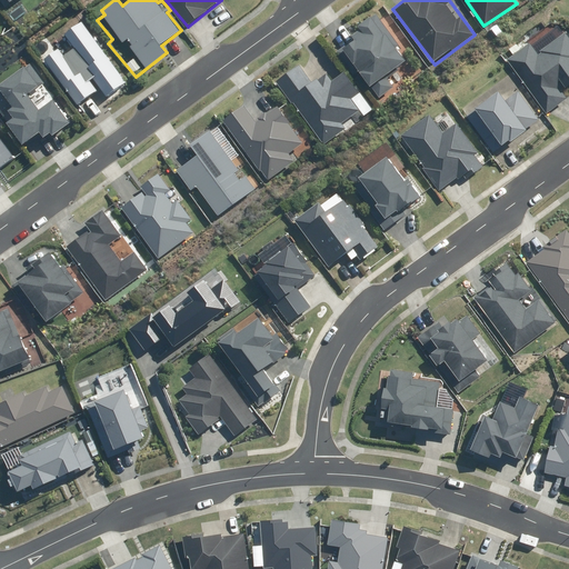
[(398,41),(376,13),(360,26),(363,30),(341,48),(381,98),(398,85),(390,75),(409,60),(396,43),(398,41)]
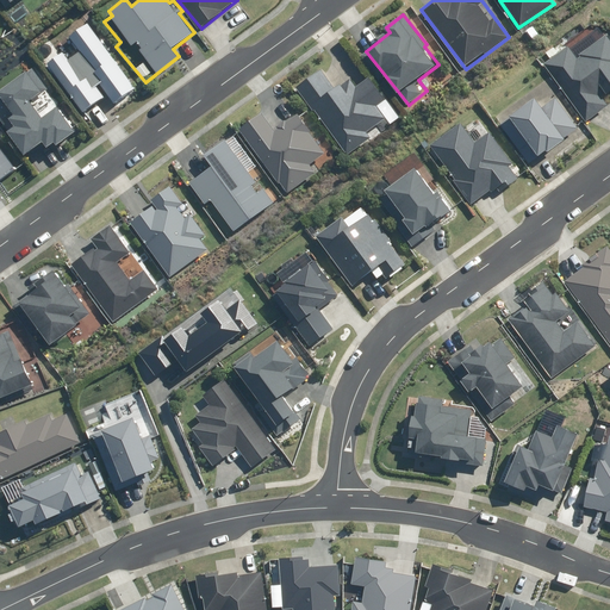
[(137,87),(87,23),(67,38),(76,49),(66,57),(61,51),(45,63),(82,112),(106,94),(114,104),(137,87)]
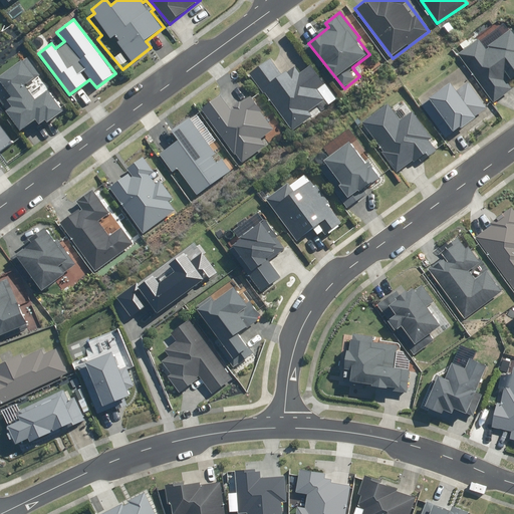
[(511,91),(507,84),(500,74),(513,65),(513,29),(513,28),(486,47),(479,39),(459,53),(494,103),(511,91)]
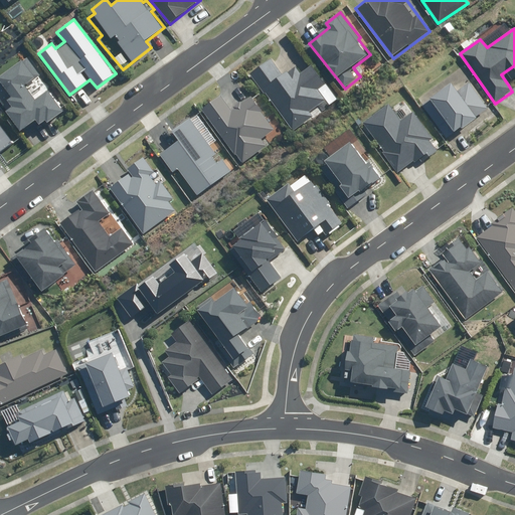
[(38,71),(25,55),(0,73),(0,82),(10,96),(5,99),(10,106),(5,110),(20,130),(34,119),(37,123),(44,119),(47,123),(64,111),(47,88),(34,98),(23,83),(38,71)]
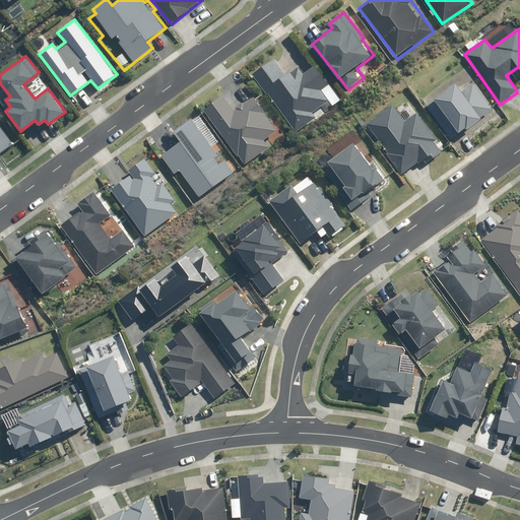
[(272,59),(253,73),(296,133),(317,118),(312,111),(329,100),(323,91),(330,85),(315,64),(305,72),(300,64),(284,75),(272,59)]
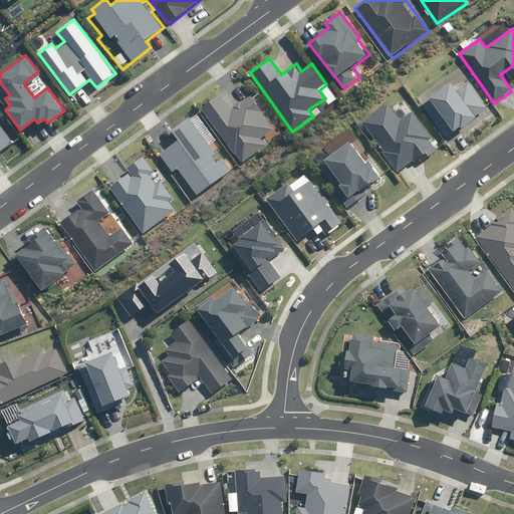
[(458,90),(450,81),(429,98),(431,100),(421,108),(446,139),(461,126),(463,129),(488,107),(467,82),(458,90)]
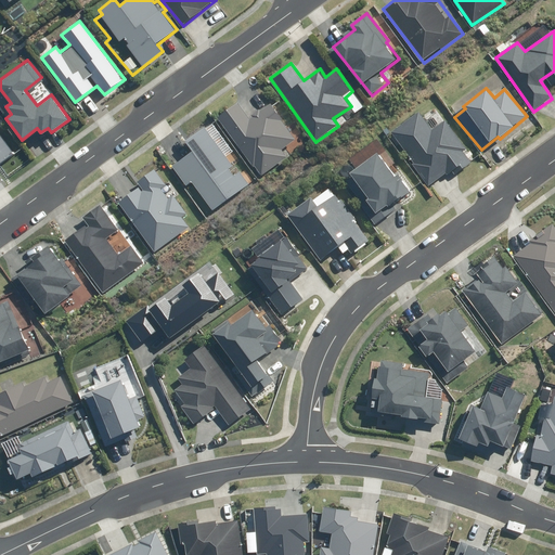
[(253,116),(250,118),(237,102),(217,118),(254,167),(255,166),(262,176),(287,156),(282,150),(296,139),(282,121),(284,120),(271,103),(261,111),(259,108),(252,115),(253,116)]
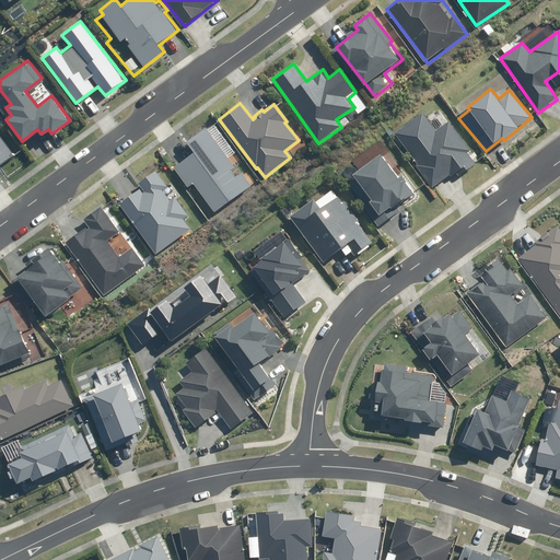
[(416,165),(432,188),(474,160),(468,153),(471,151),(451,120),(436,130),(423,112),(394,131),(418,164),(416,165)]
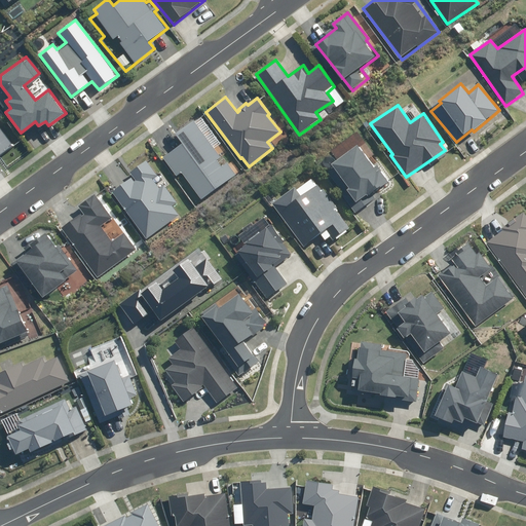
[(201,199),(240,172),(232,161),(229,163),(228,161),(227,162),(224,158),(219,162),(218,160),(227,152),(202,118),(196,122),(194,119),(176,134),(183,143),(163,157),(177,176),(182,173),(201,199)]
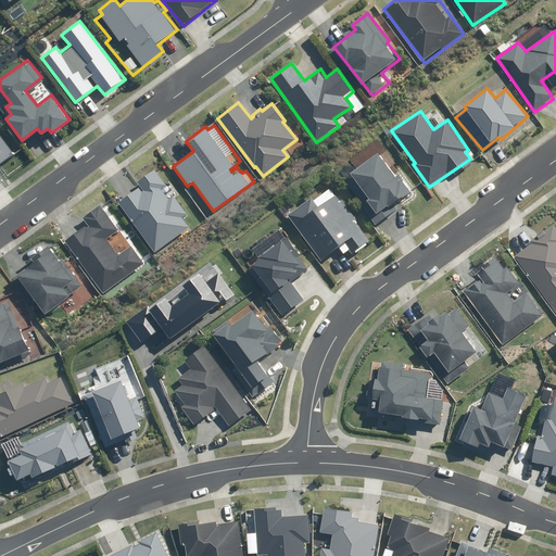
[(0,163),(13,154),(0,136),(0,163)]
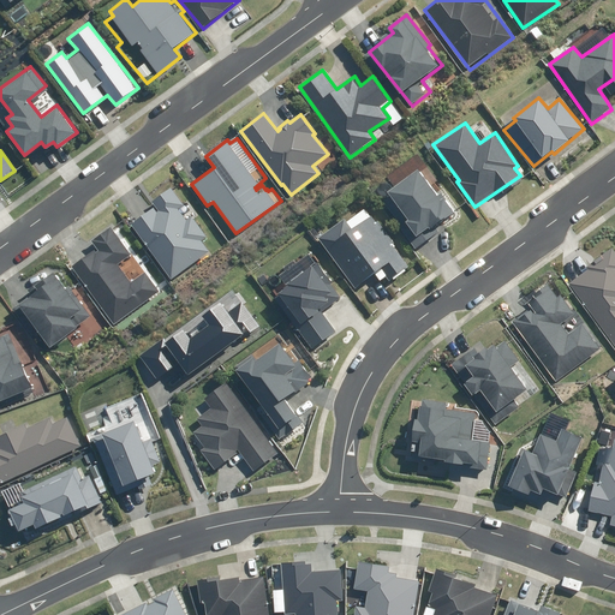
[(388,191),(392,196),(384,202),(402,226),(400,227),(416,249),(440,232),(435,226),(455,212),(442,193),(439,195),(433,186),(439,181),(417,153),(386,175),(394,186),(388,191)]
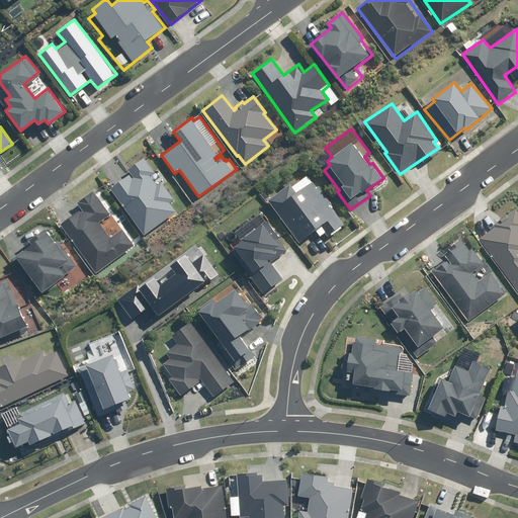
[(154,172),(144,157),(127,169),(133,177),(132,178),(128,174),(109,188),(143,235),(176,211),(169,202),(174,198),(161,181),(157,184),(150,175),(154,172)]
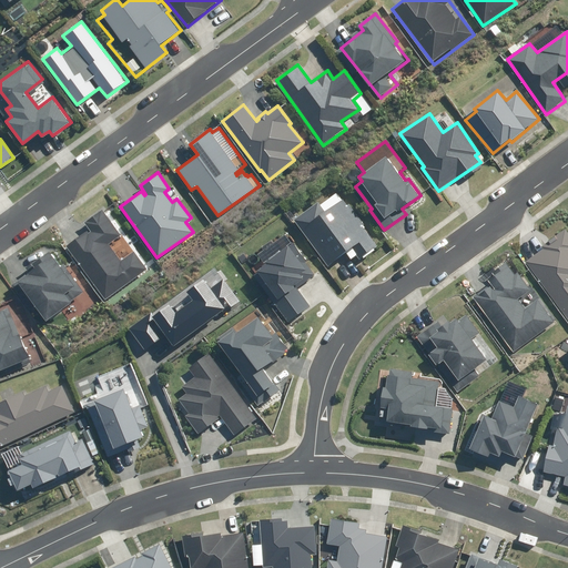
[(318,201),(294,219),(328,266),(353,247),(361,259),(363,256),(364,257),(376,250),(375,247),(378,246),(363,225),(365,224),(350,203),(347,204),(344,199),(342,200),(336,192),(320,204),(318,201)]
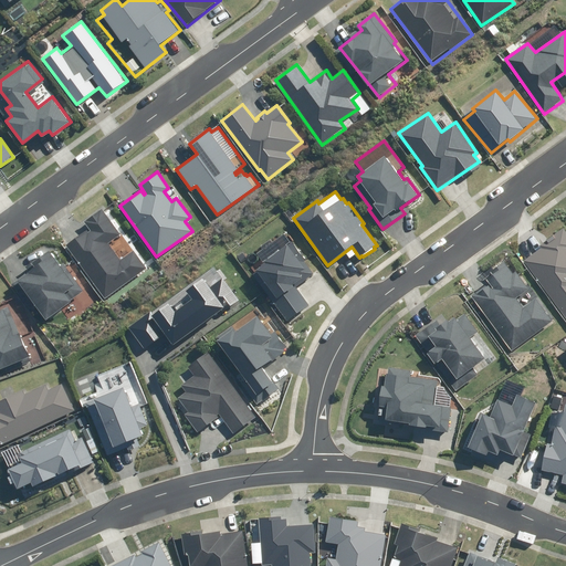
[(101,208),(83,221),(88,230),(87,231),(85,229),(64,244),(104,299),(133,278),(146,268),(133,249),(119,259),(107,243),(119,234),(101,208)]
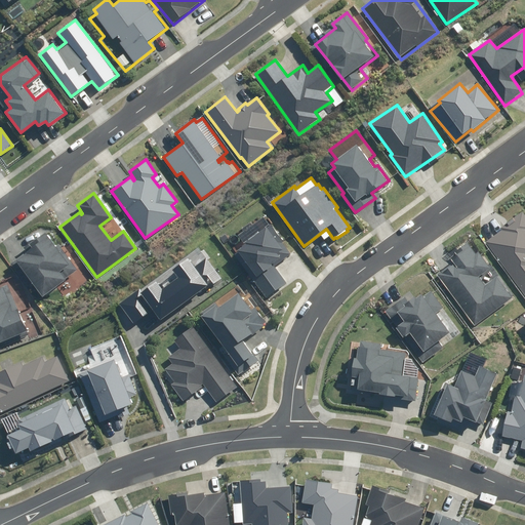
[(287,283),(276,269),(279,266),(278,264),(284,259),(283,259),(291,253),(283,242),(284,241),(271,224),(272,224),(268,217),(267,218),(265,215),(264,215),(261,213),(235,233),(240,241),(231,247),(235,252),(233,253),(267,300),(275,294),(274,292),(287,283)]
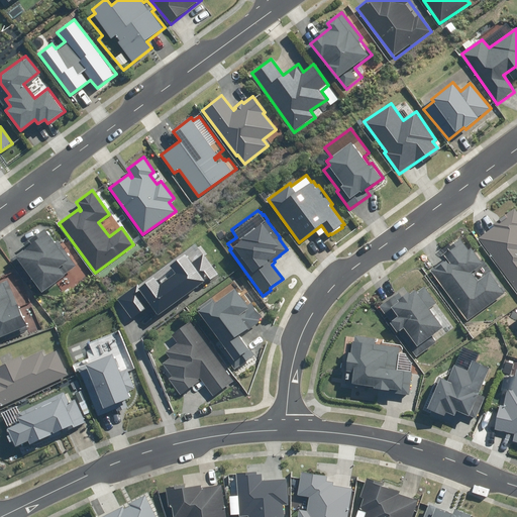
[(516,214),(514,210),(478,237),(516,292),(516,214)]
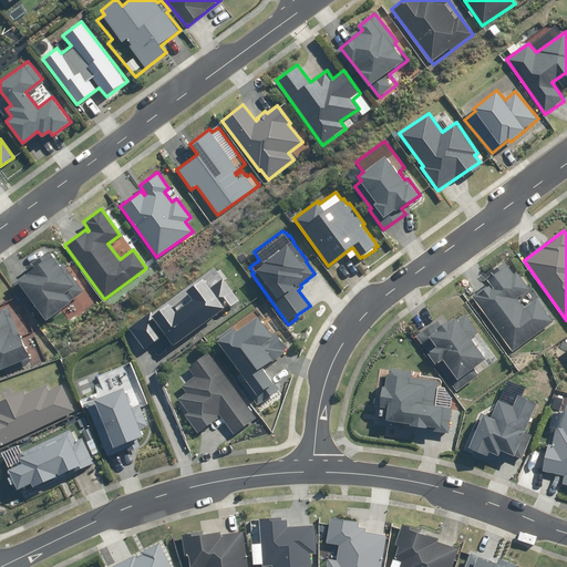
[(33,305),(45,320),(71,301),(70,300),(82,291),(62,264),(59,266),(57,263),(48,249),(24,267),(27,271),(10,284),(28,308),(33,305)]
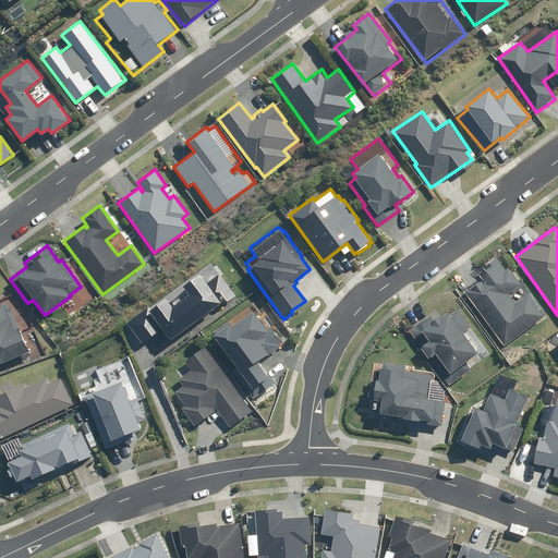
[(465,291),(506,346),(546,316),(529,293),(516,302),(509,293),(522,284),(509,267),(506,269),(498,258),(484,268),(486,270),(480,275),(483,279),(465,291)]
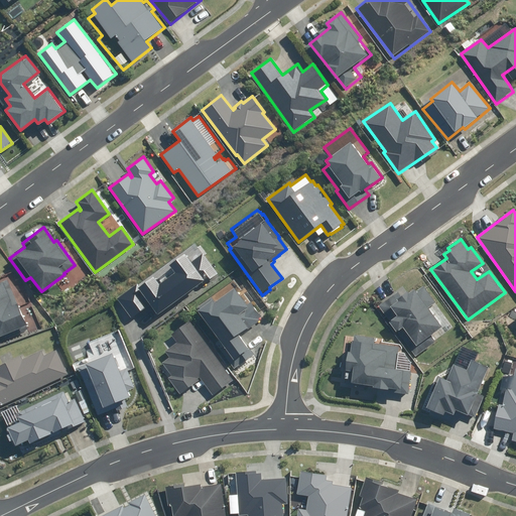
[(150,271),(113,296),(130,320),(148,307),(155,316),(194,289),(195,291),(220,273),(203,249),(189,258),(183,249),(165,262),(171,271),(157,280),(150,271)]
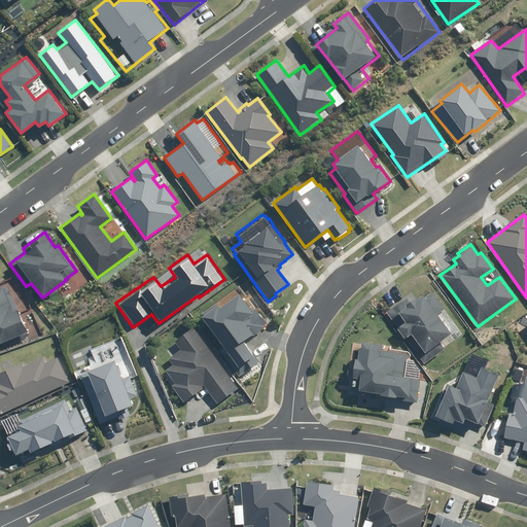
[(0,347),(28,337),(26,332),(27,331),(6,284),(0,286),(0,347)]
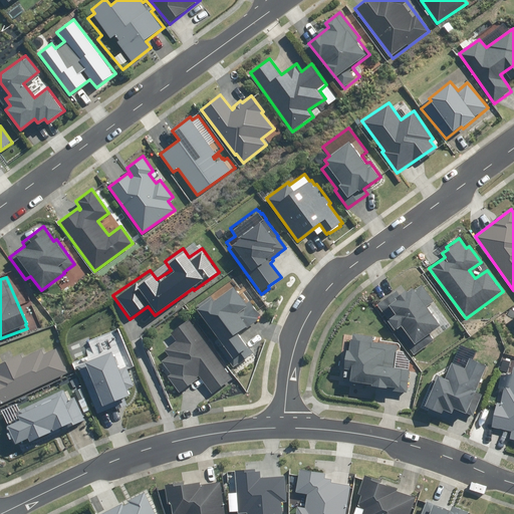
[(259,314),(231,278),(194,306),(217,337),(213,340),(232,366),(252,352),(236,332),(244,326),(245,328),(258,318),(256,316),(259,314)]
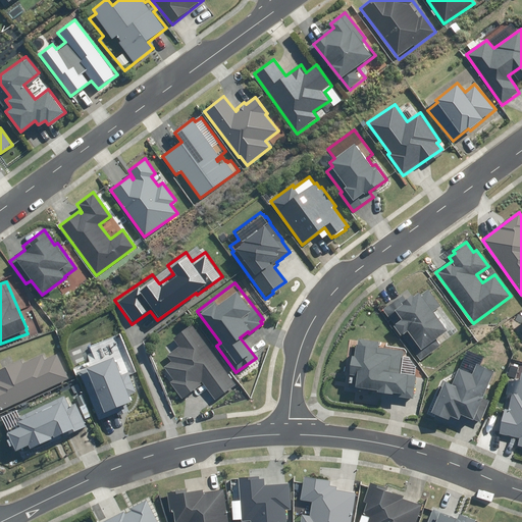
[(441,306),(429,289),(422,294),(420,292),(415,296),(413,294),(407,299),(403,295),(383,309),(395,325),(402,335),(403,335),(421,360),(441,346),(436,338),(449,330),(434,311),(441,306)]
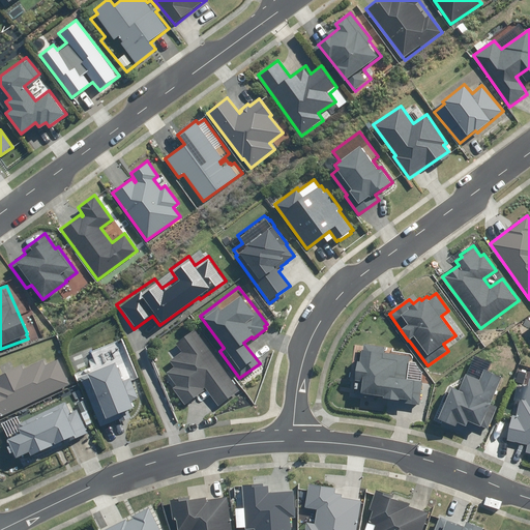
[(238,389),(192,328),(173,343),(178,350),(166,360),(171,366),(163,372),(165,374),(162,377),(182,405),(202,390),(201,388),(202,387),(215,406),(238,389)]
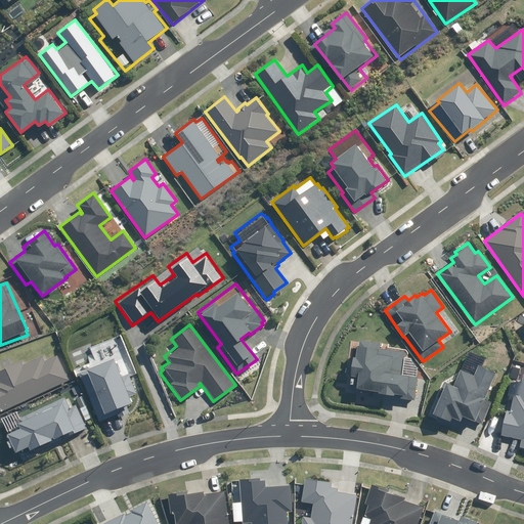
[(115,340),(90,349),(95,362),(120,353),(115,340)]
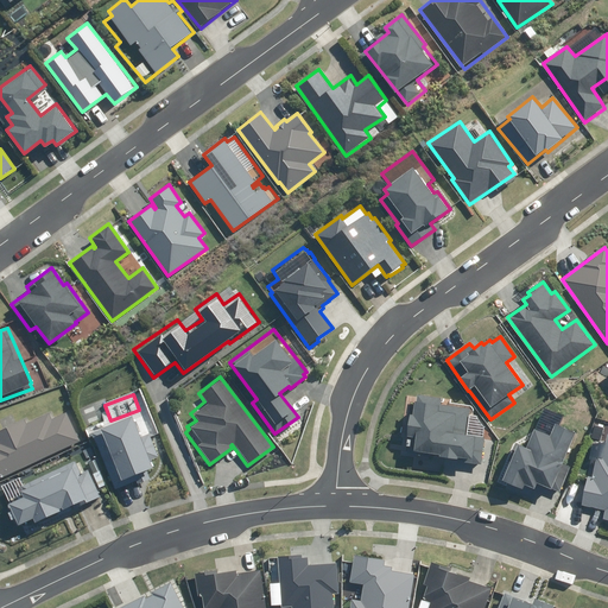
[(482,464),(486,437),(468,435),(472,407),(442,404),(443,397),(418,394),(417,400),(416,400),(413,413),(411,413),(407,435),(407,436),(417,437),(415,450),(439,454),(439,458),(482,464)]
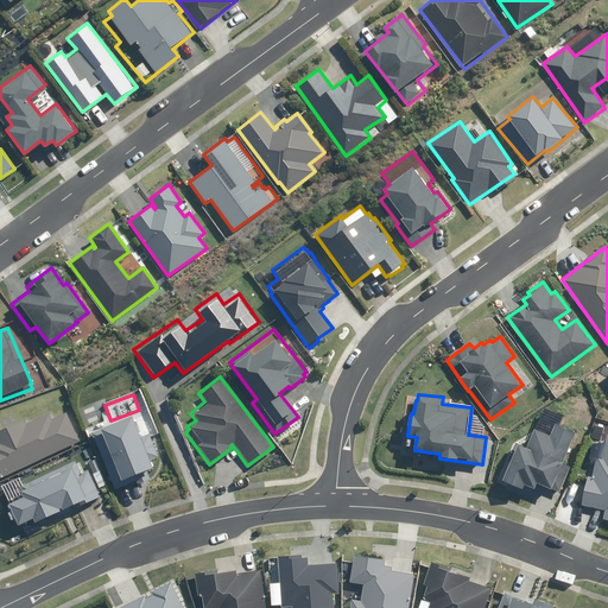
[(0,476),(78,441),(64,411),(50,418),(48,412),(25,423),(23,418),(0,428),(0,476)]
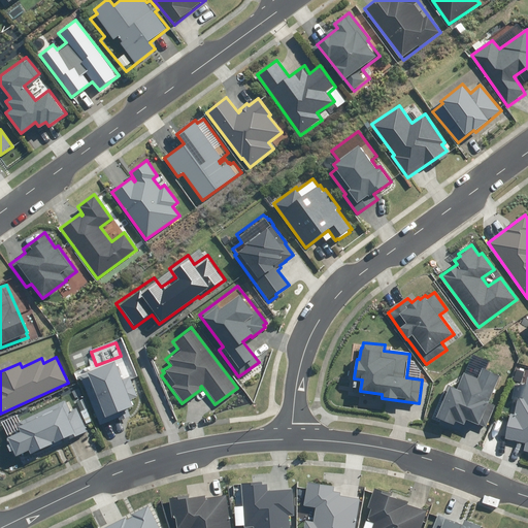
[(127,376),(121,378),(118,372),(120,372),(117,364),(114,365),(112,360),(77,375),(98,424),(117,417),(118,420),(128,415),(126,407),(131,405),(129,399),(135,396),(127,376)]
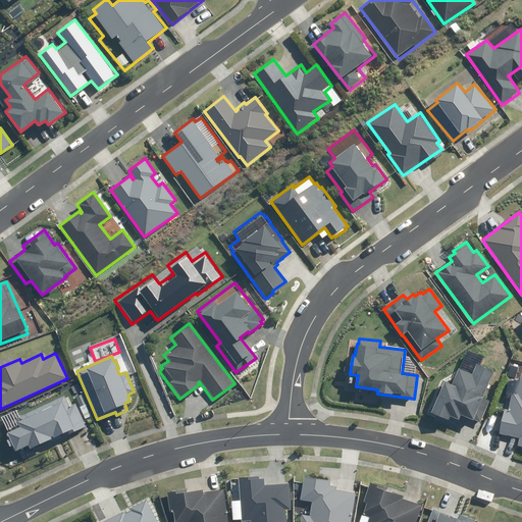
[(460,419),(462,415),(481,422),(490,401),(483,398),(494,370),(477,363),(473,373),(459,368),(453,383),(442,379),(436,396),(438,397),(432,412),(450,419),(451,416),(460,419)]
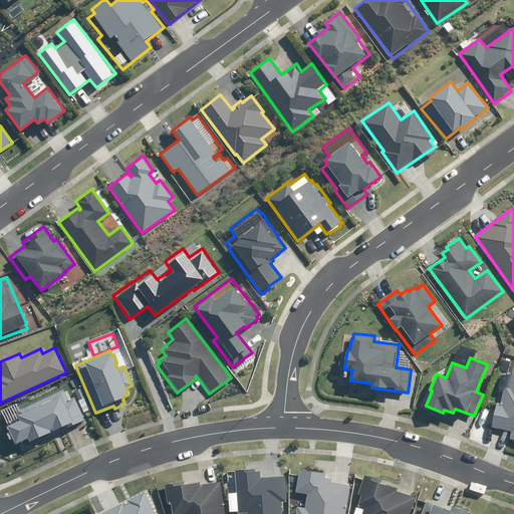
[(513,373),(502,371),(495,410),(485,408),(480,436),(490,438),(491,428),(512,432),(510,443),(513,443),(513,373)]
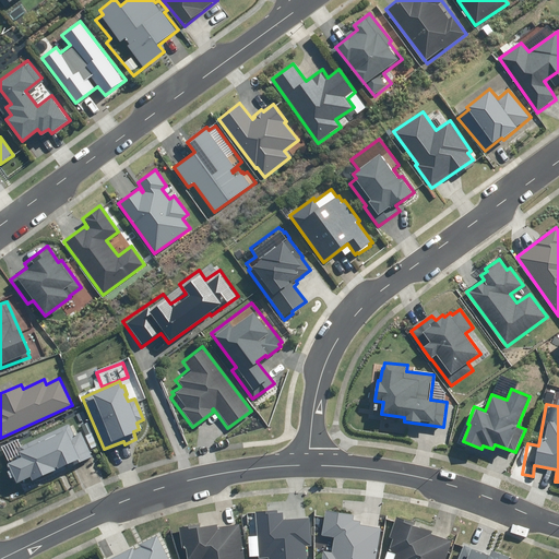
[(20,455),(6,462),(14,482),(30,475),(31,479),(66,463),(67,466),(91,455),(80,431),(72,435),(67,423),(15,447),(20,455)]
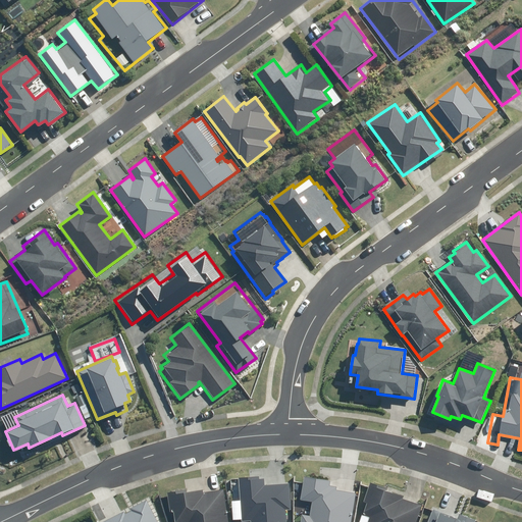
[(286,521),(285,510),(292,510),(289,482),(264,484),(263,478),(259,478),(258,476),(237,477),(241,521),(247,521),(250,521),(286,521)]
